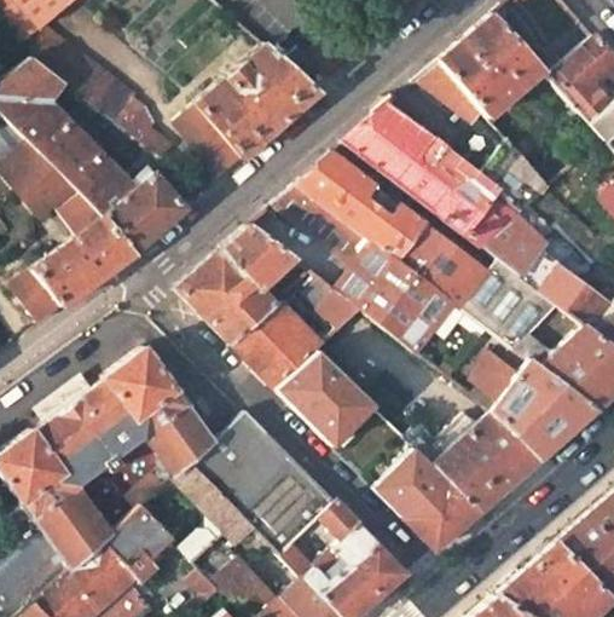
[(10,0),(39,30),(44,26),(73,0),(10,0)]
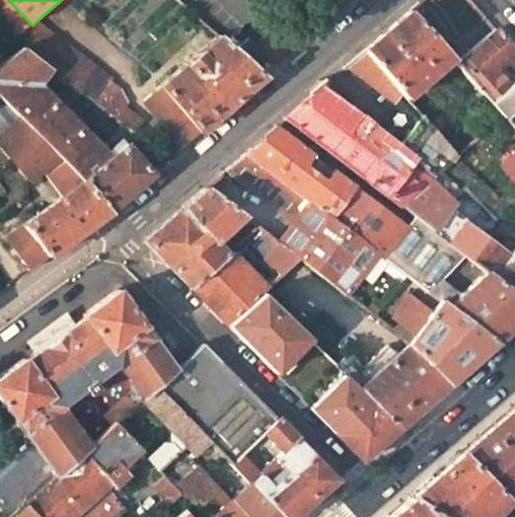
[(0,6),(0,30),(14,42),(15,41),(29,28),(0,6)]
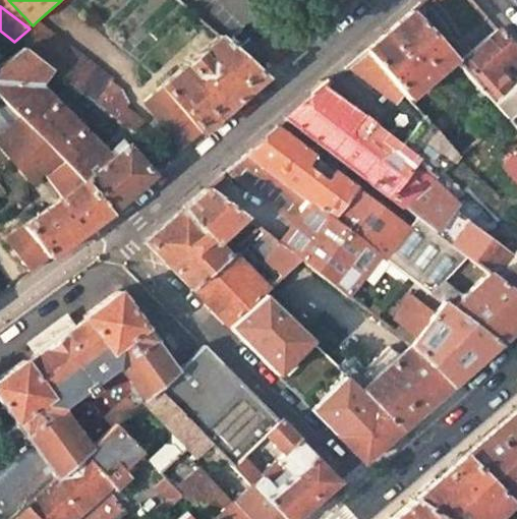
[(457,60),(421,21),(414,13),(390,34),(369,52),(408,96),(411,99),(457,60)]
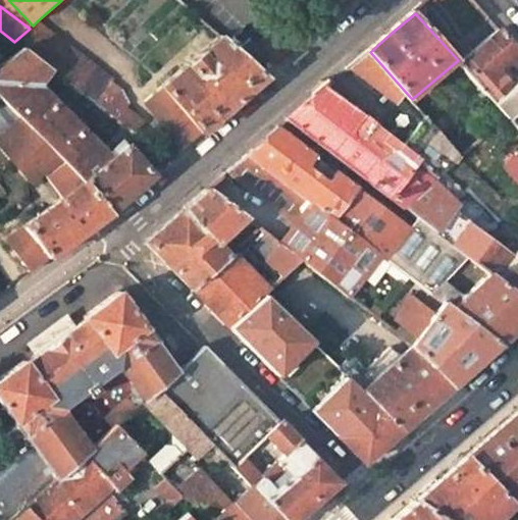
[(47,64),(99,104),(138,134),(147,122),(127,107),(131,103),(124,90),(115,83),(116,81),(37,21),(33,26),(30,29),(15,41),(27,49),(47,64)]
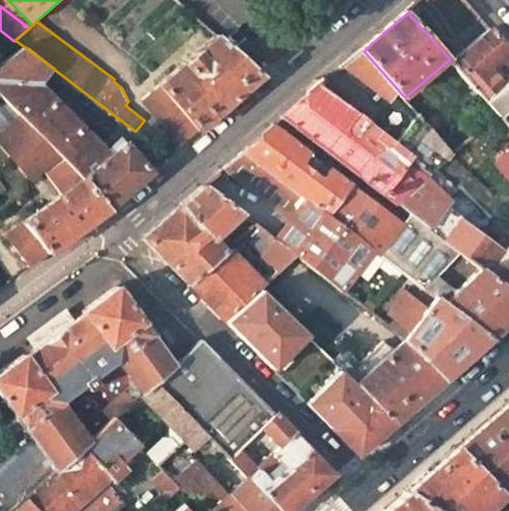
[(454,64),(488,102),(508,84),(508,49),(501,41),(492,31),(454,64)]
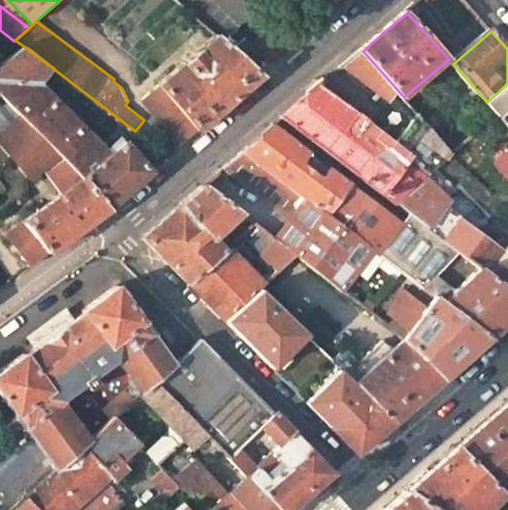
[(254,63),(238,49),(221,35),(148,100),(173,127),(166,133),(182,148),(194,137),(254,86),(267,74),(254,63)]
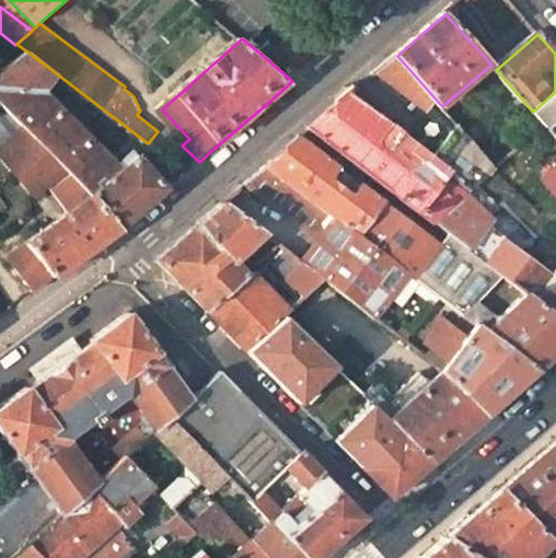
[(277,41),(261,54),(278,69),(291,57),(284,48),(277,41)]
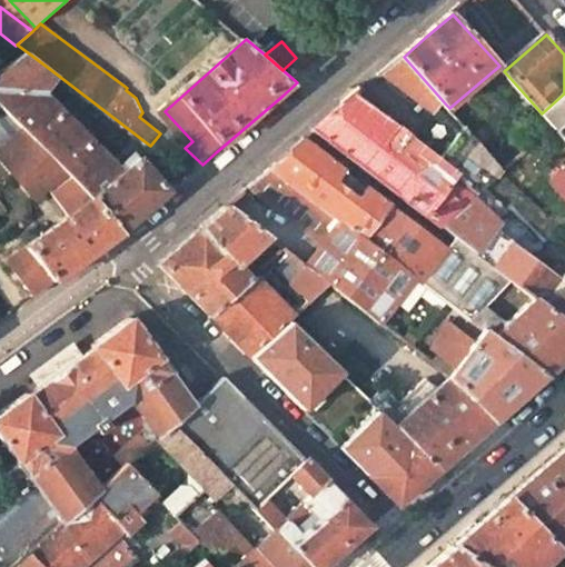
[(69,176),(126,231),(172,191),(142,158),(115,180),(105,158),(33,91),(51,70),(29,53),(0,73),(0,108),(9,117),(23,131),(69,176)]
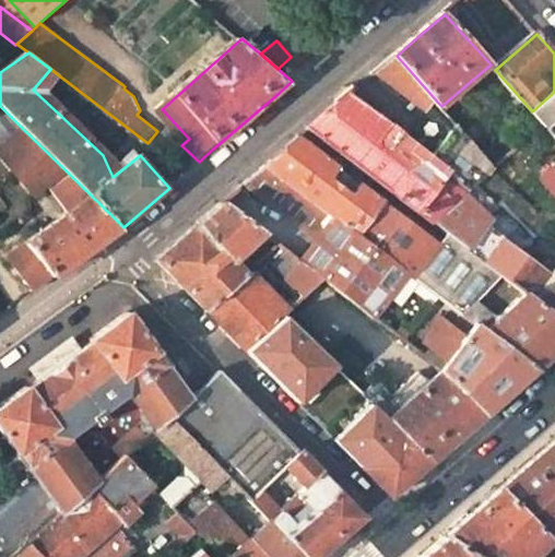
[(397,56),(377,73),(427,115),(438,103),(397,56)]
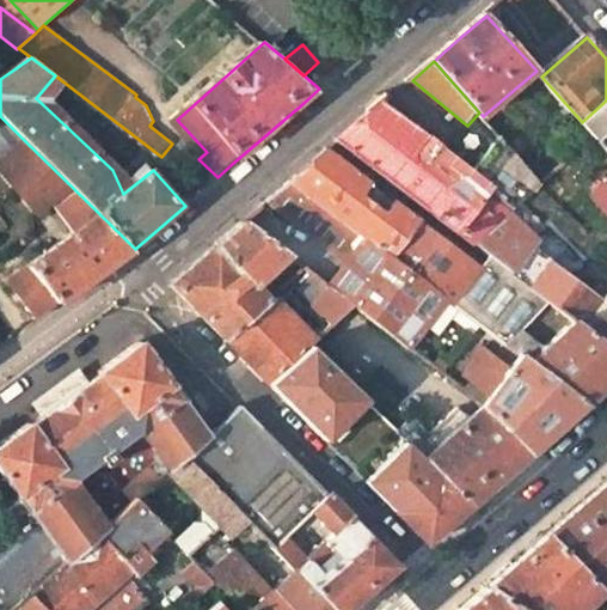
[(606,101),(582,122),(598,138),(606,148),(606,101)]
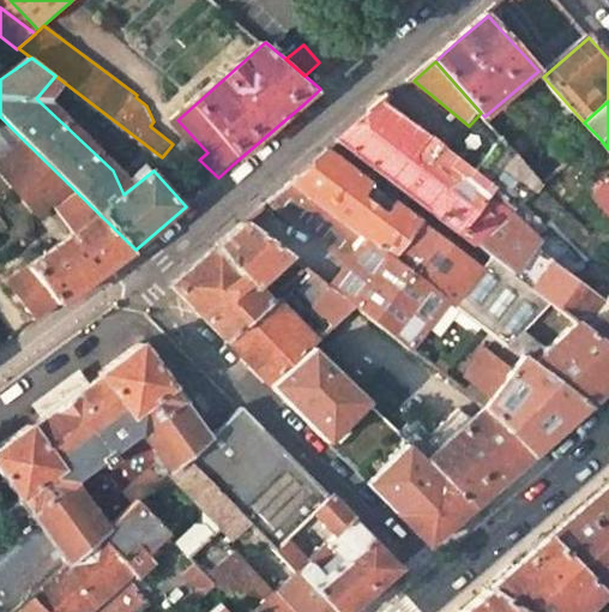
[(546,185),(502,137),(472,171),(385,106),(339,144),(475,246),(512,215),(546,185)]
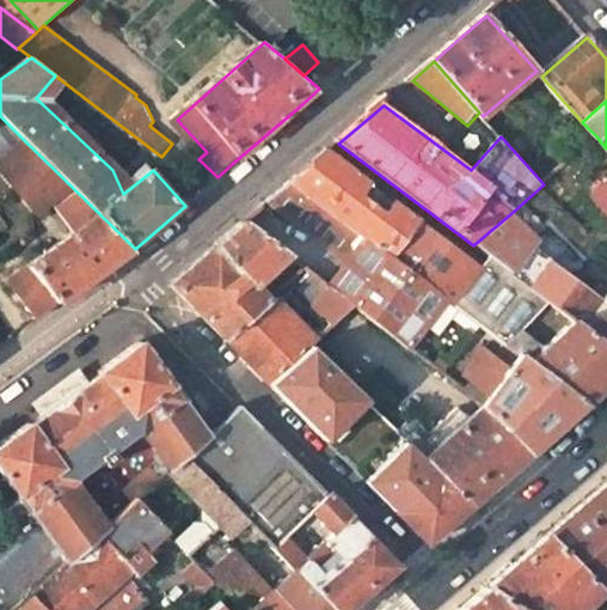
[(0,169),(43,223),(54,215),(49,209),(54,206),(74,189),(25,141),(10,126),(0,133),(0,169)]
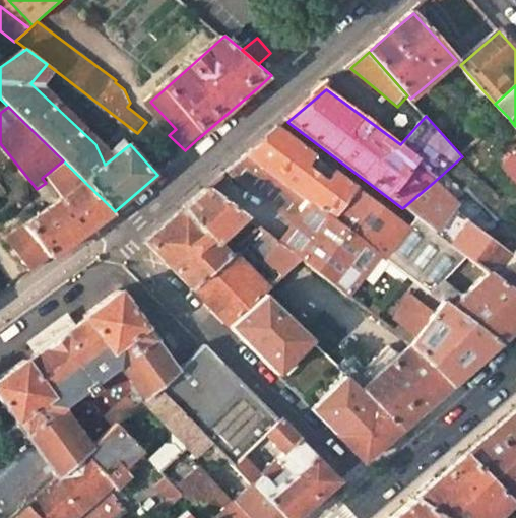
[(360,188),(338,171),(325,188),(306,172),(318,155),(280,128),(261,145),(249,156),(313,204),(335,221),(357,192),(360,188)]
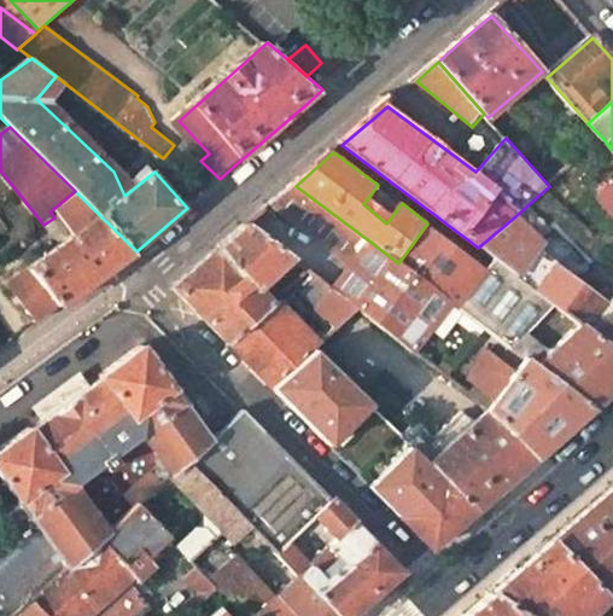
[(193,202),(206,191),(198,185),(187,193),(193,202)]
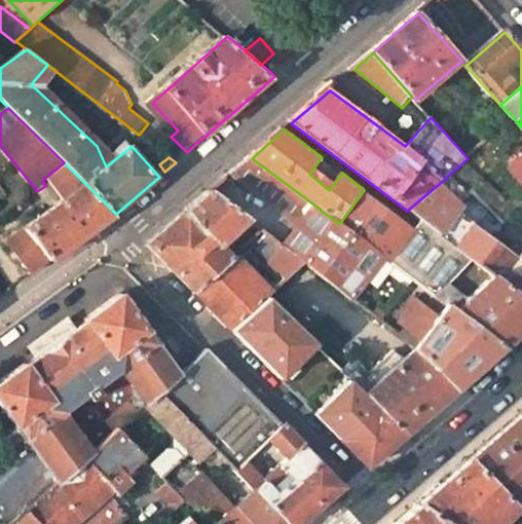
[(322,157),(309,174),(329,190),(342,173),(322,157)]
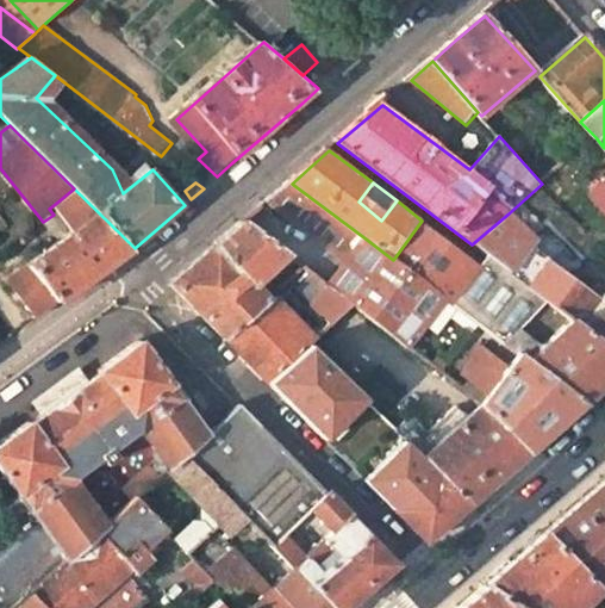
[(278,196),(270,203),(349,264),(367,240),(292,184),(278,196)]
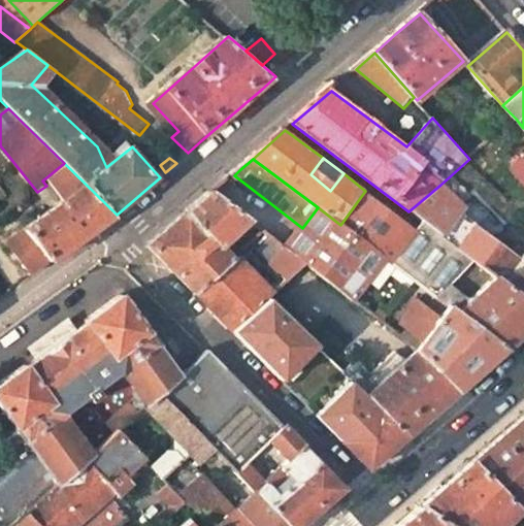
[(67,201),(11,241),(36,273),(83,240),(104,225),(117,215),(64,163),(46,177),(67,201)]
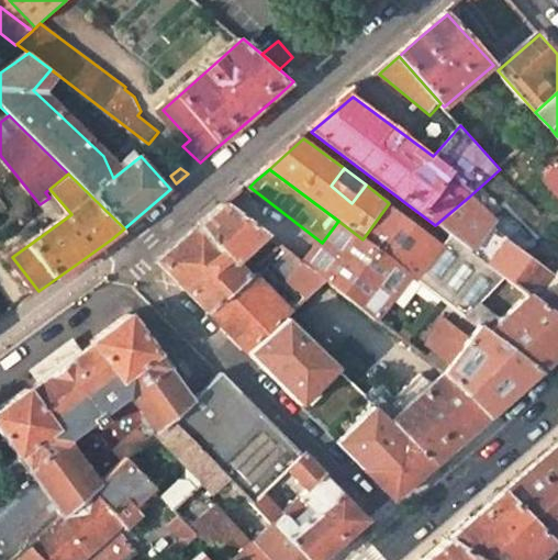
[(469,197),(435,225),(452,238),(471,253),(491,227),(495,221),(469,197)]
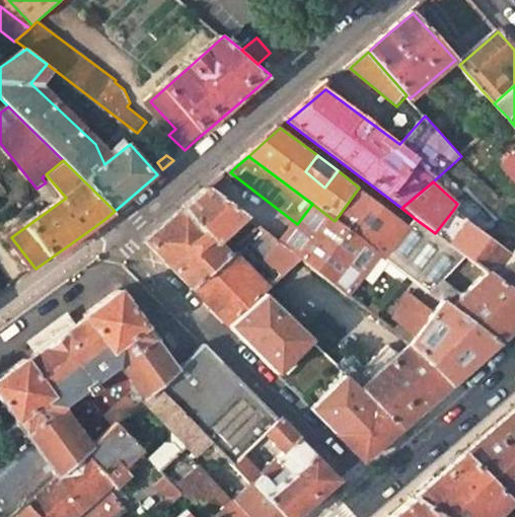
[(224,237),(219,231),(225,225),(231,231),(245,218),(209,191),(148,243),(170,267),(193,288),(231,254),(219,241),(224,237)]
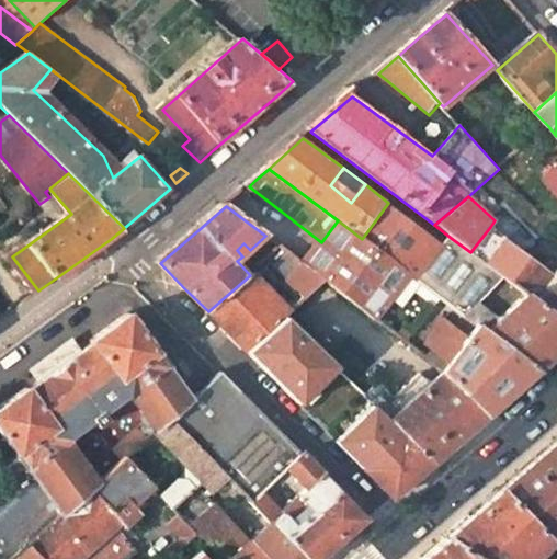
[(441,250),(385,207),(362,239),(338,220),(321,242),(342,259),(325,280),(347,295),(381,321),(394,303),(413,276),(444,299),(472,320),(484,306),(506,278),(470,252),(451,238),(441,250)]
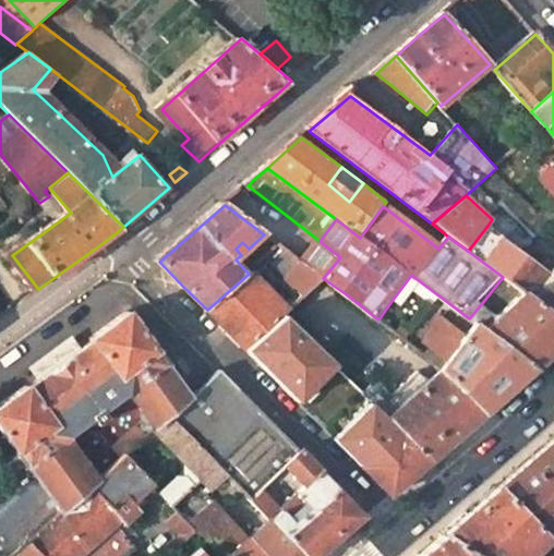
[(503,277),(525,293),(553,315),(553,274),(551,276),(488,226),(468,251),(503,277)]
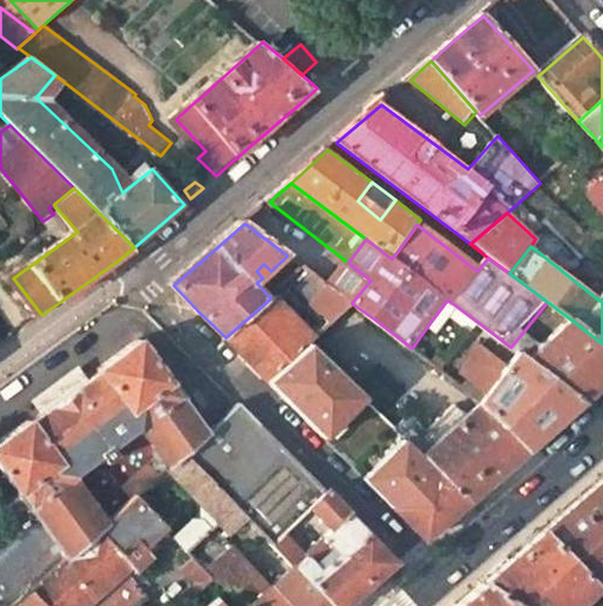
[(348,263),(329,286),(331,288),(351,303),(370,281),(348,263)]
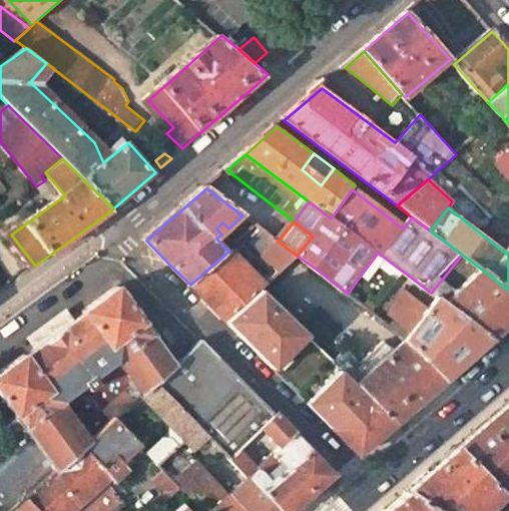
[(221,234),(228,228),(222,222),(216,228),(221,234)]
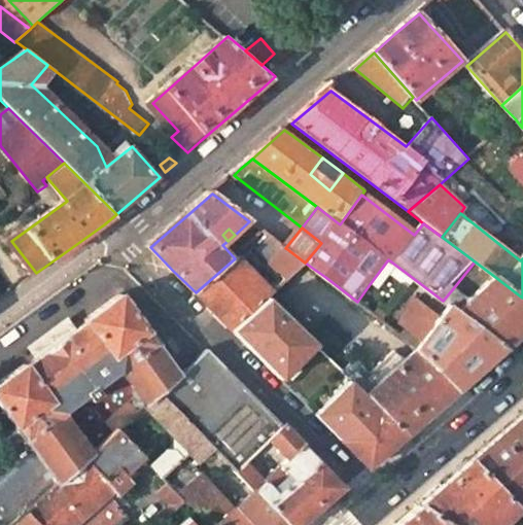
[(287,249),(285,248),(265,233),(253,243),(273,263),(287,249)]
